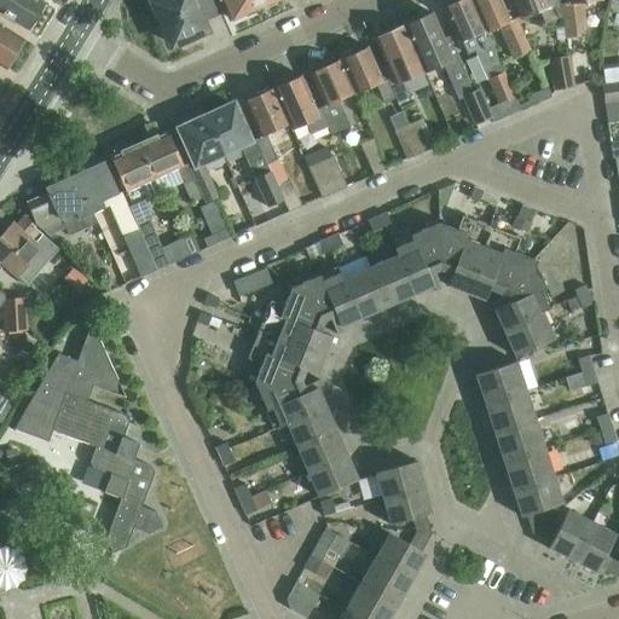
[(0,0),(0,12),(29,30),(44,5),(35,0),(0,0)]
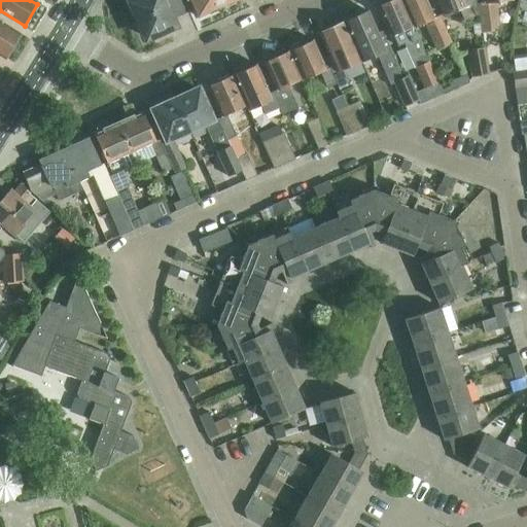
[(129,0),(146,39),(151,37),(153,39),(163,35),(163,32),(175,27),(172,22),(189,13),(182,0),(129,0)]
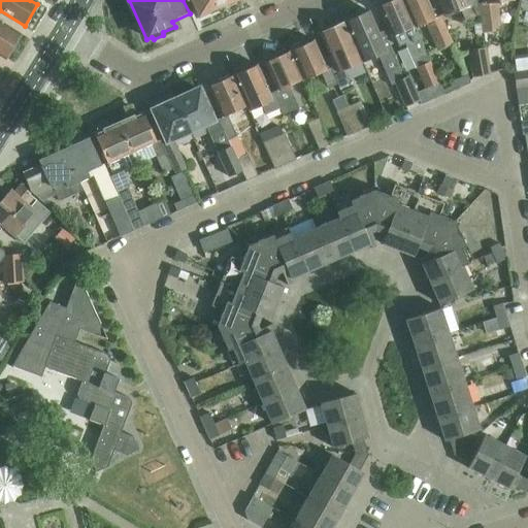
[(222,5),(219,0),(188,0),(196,18),(222,5)]
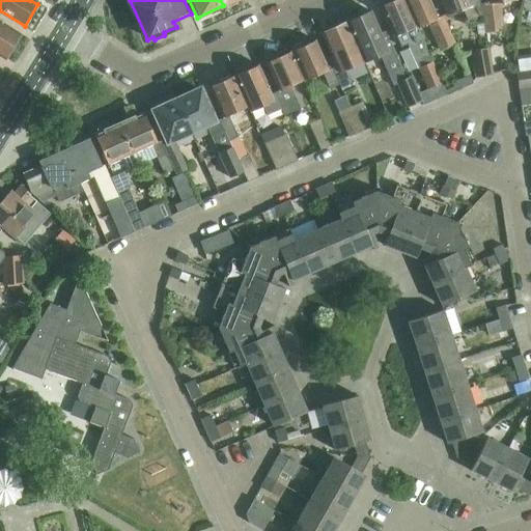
[(402,0),(401,0),(381,9),(393,37),(395,36),(400,49),(407,47),(417,71),(418,70),(427,90),(441,84),(416,30),(402,0)]
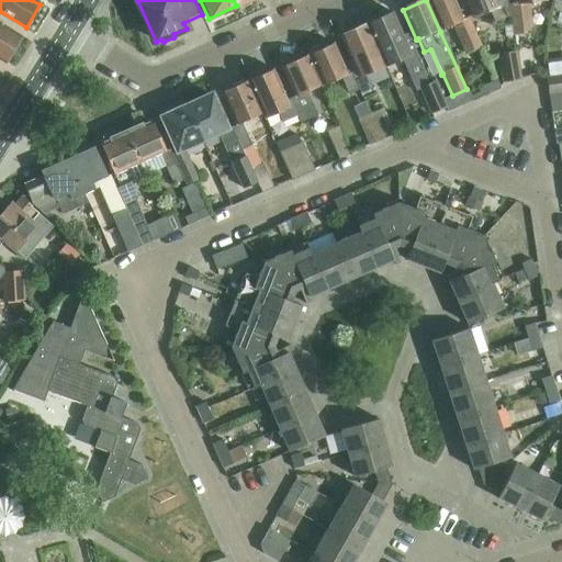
[(464,54),(481,45),(468,17),(461,20),(452,0),(426,0),(440,32),(452,26),(464,54)]
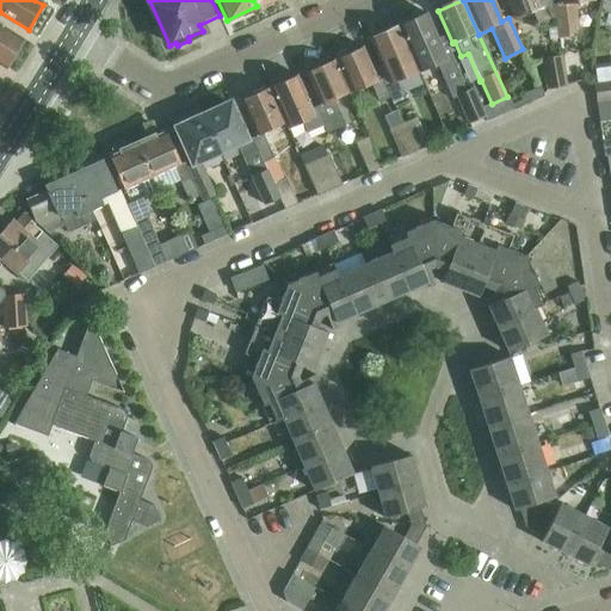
[(506,0),(514,19),(534,12),(539,26),(555,20),(553,4),(551,0),(506,0)]
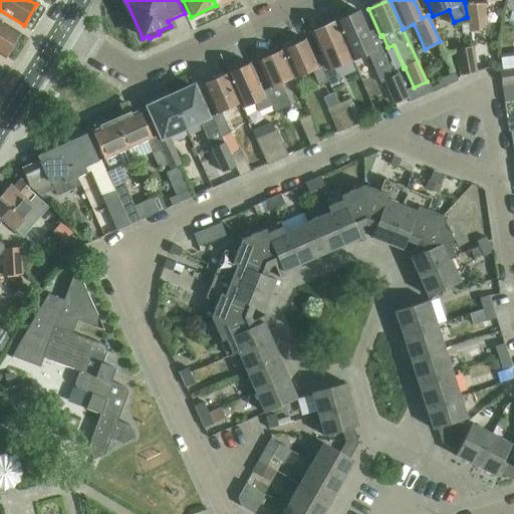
[(485,3),(499,1),(498,0),(469,0),(470,5),(466,5),(470,32),(488,30),(485,3)]
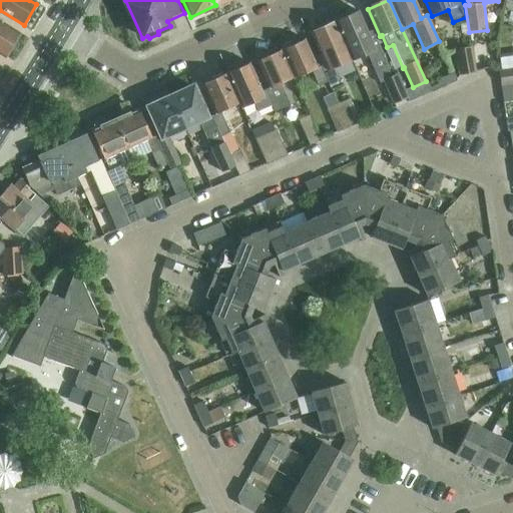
[(358,12),(335,23),(347,53),(351,61),(366,55),(380,85),(384,83),(394,104),(407,98),(397,76),(392,78),(374,39),(371,41),(358,12)]
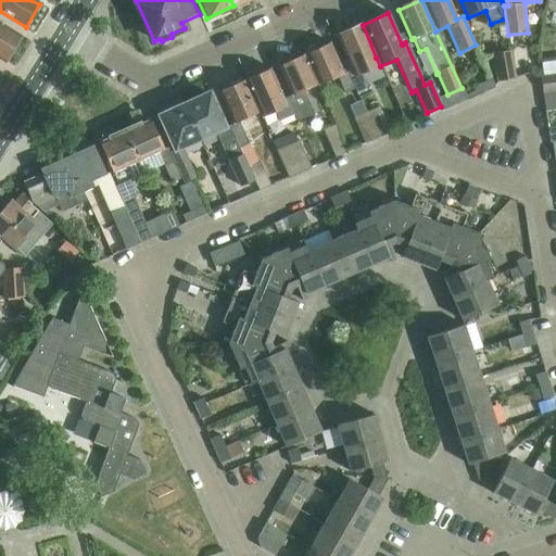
[(0,59),(4,62),(20,38),(0,25),(0,59)]
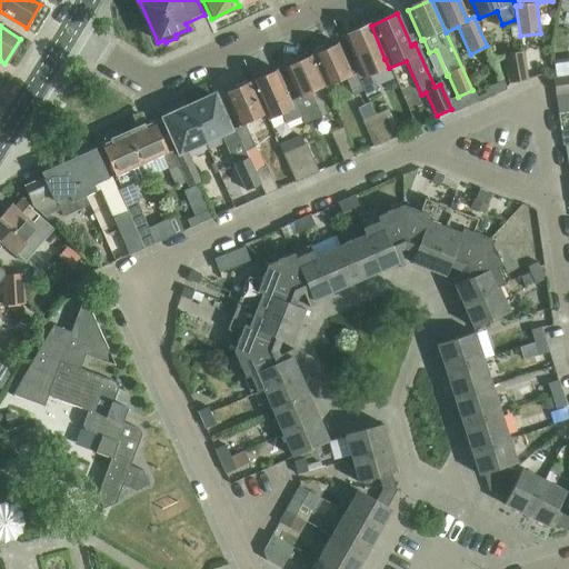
[(371,26),(343,38),(358,70),(355,71),(356,76),(363,92),(365,95),(377,89),(371,76),(389,68),(385,59),(371,26)]
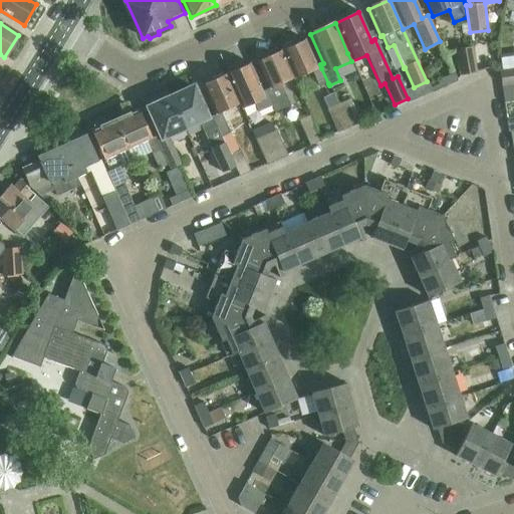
[(304,42),(281,51),(294,80),(294,81),(313,73),(319,87),(328,83),(321,68),(317,70),(304,42)]
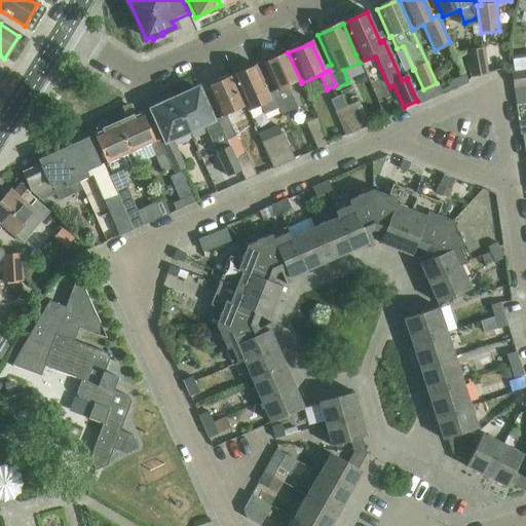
[(465,51),(471,77),(489,74),(484,48),(465,51)]
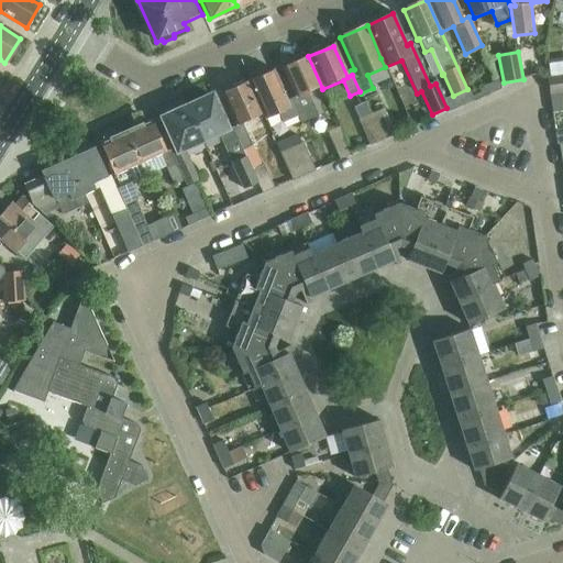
[(293,64),(282,68),(294,97),(290,99),(298,116),(299,116),(302,123),(319,117),(309,94),(322,88),(308,56),(306,57),(302,55),(293,58),(293,64)]
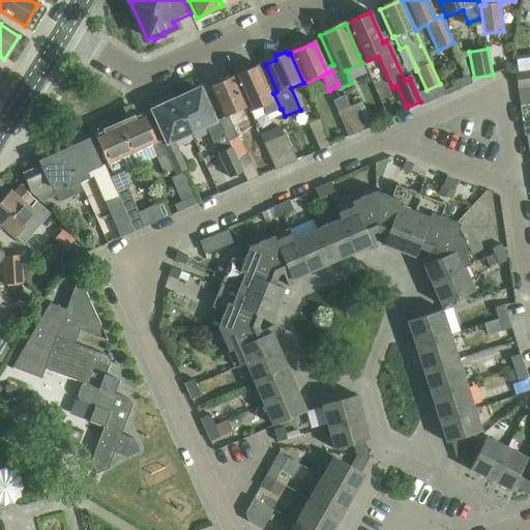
[(234,77),(233,78),(247,110),(248,113),(263,107),(267,115),(281,109),(273,93),(269,95),(257,66),(247,70),(243,68),(235,72),(234,77)]
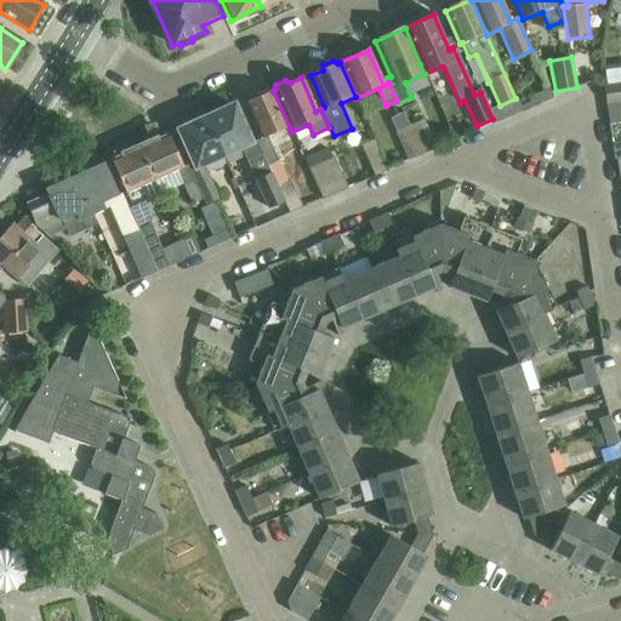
[(620,101),(620,84),(604,86),(607,103),(620,101)]
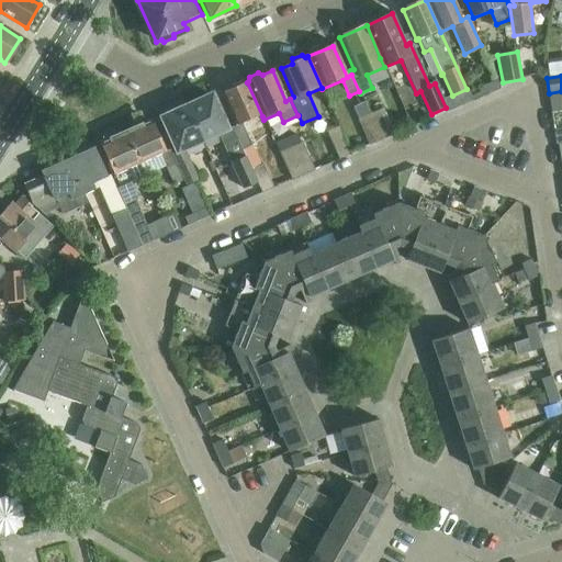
[(242,125),(261,115),(247,82),(221,93),(235,127),(232,128),(256,183),(259,190),(271,184),(260,160),(257,161),(250,147),(247,148),(245,144),(248,142),(242,125)]
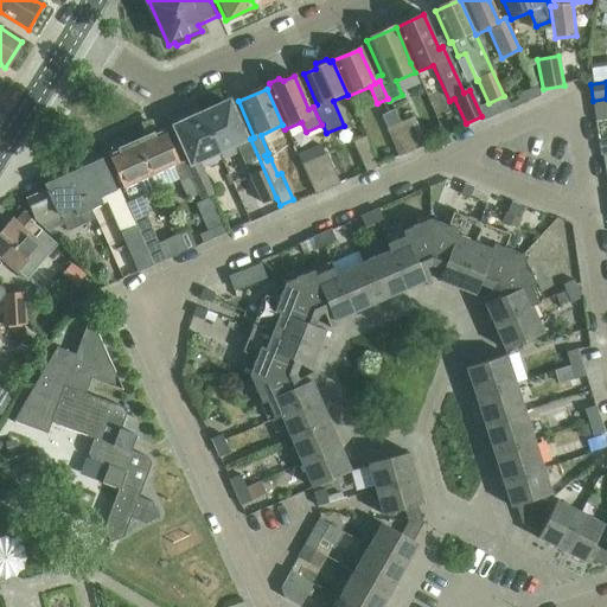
[(261,205),(276,198),(250,139),(244,141),(230,108),(203,120),(218,154),(238,145),(251,176),(249,177),(261,205)]
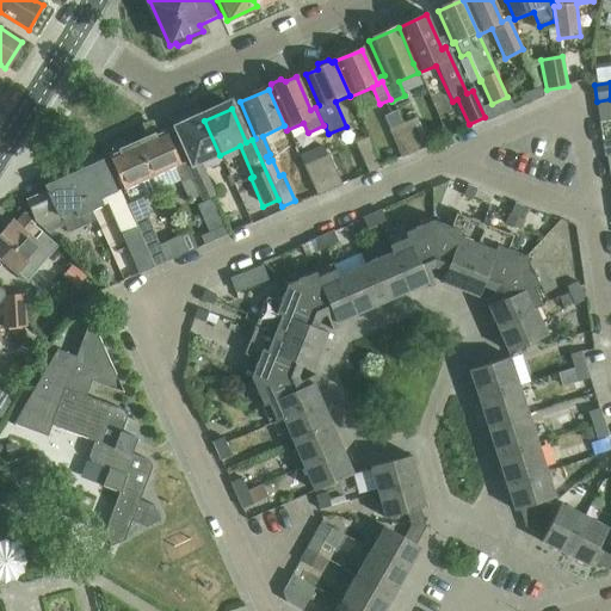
[(185,129),(176,133),(191,167),(186,170),(193,185),(198,198),(201,203),(215,197),(199,164),(220,155),(204,121),(202,116),(183,124),(185,129)]
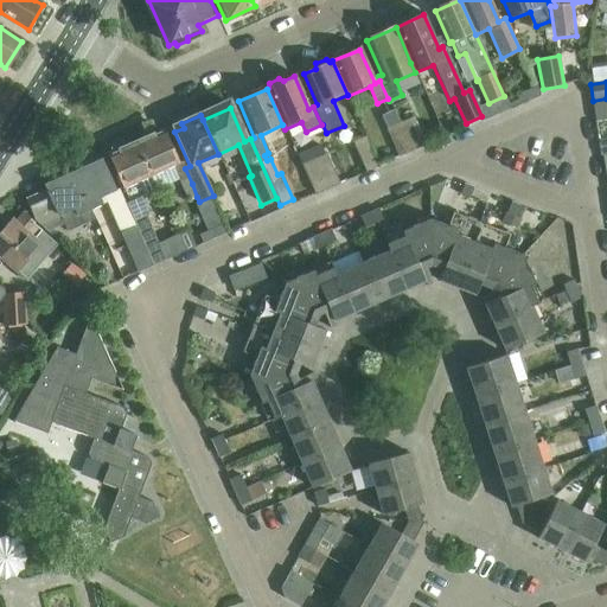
[(414,119),(400,125),(411,152),(426,146),(414,119)]
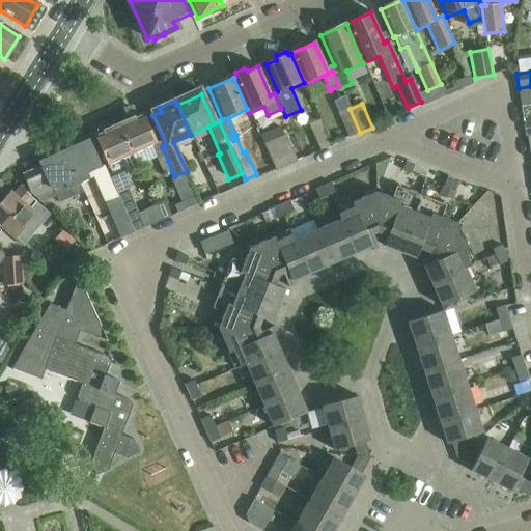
[(360,133),(350,109),(338,114),(348,138),(360,133)]
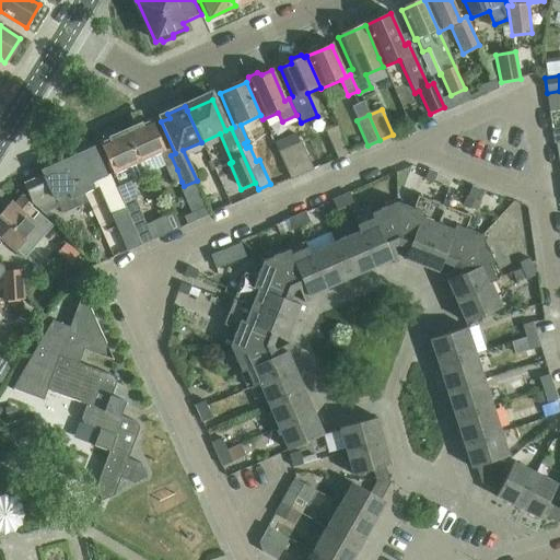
[(151,121),(124,132),(138,164),(139,163),(160,154),(173,185),(182,182),(177,170),(171,155),(168,150),(164,152),(151,121)]
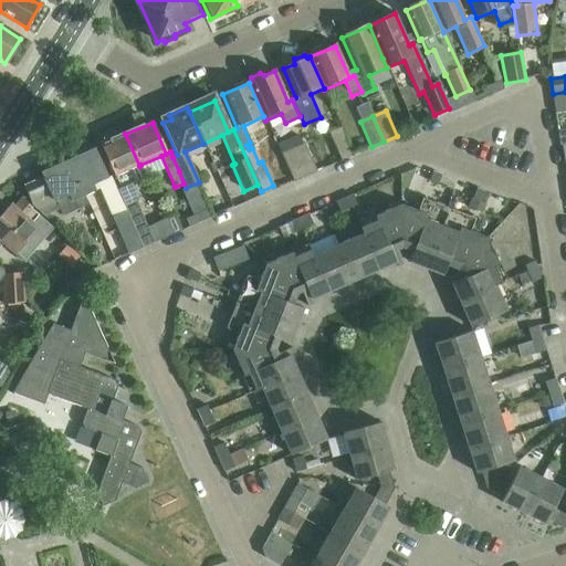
[(343,160),(355,155),(343,127),(329,133),(343,160)]
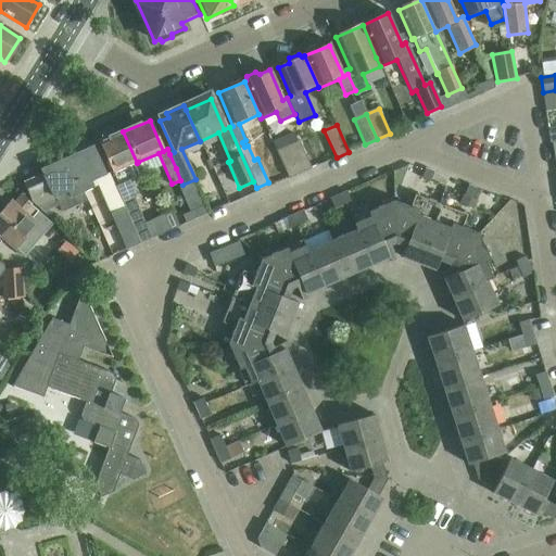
[(123,131),(99,142),(117,186),(113,188),(138,244),(150,239),(133,199),(136,197),(128,181),(143,175),(138,162),(137,163),(123,131)]
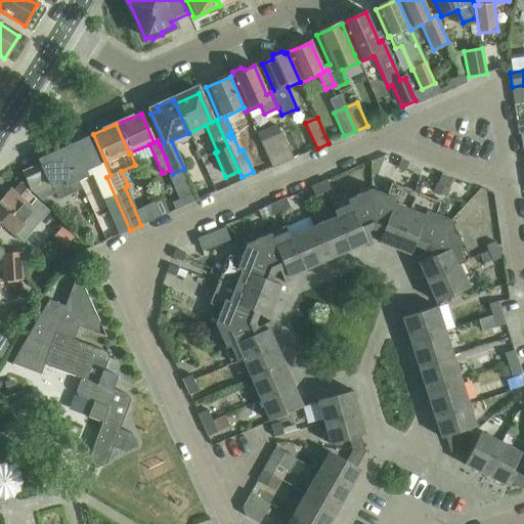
[(261,141),(273,168),(295,159),(282,132),(261,141)]
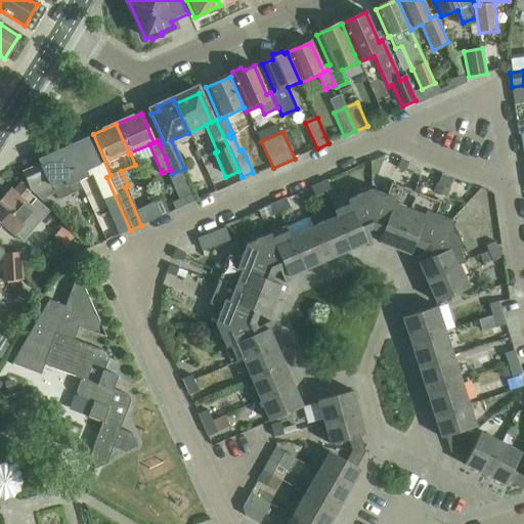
[(104,202),(103,202),(107,213),(119,235),(130,230),(106,177),(101,165),(98,167),(86,140),(62,150),(77,182),(79,186),(94,179),(104,202)]
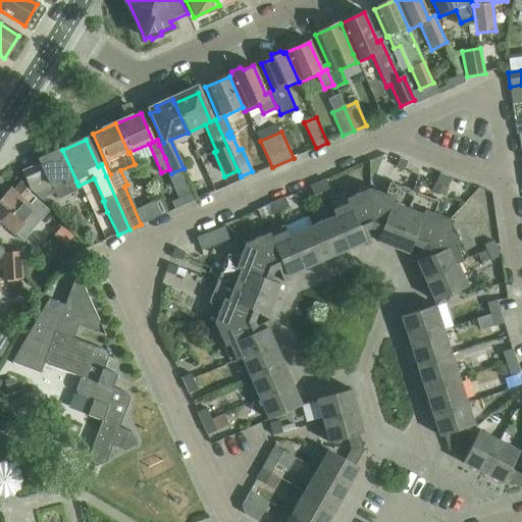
[(39,161),(41,165),(51,188),(52,192),(54,194),(56,200),(81,190),(79,186),(76,181),(62,150),(39,161)]
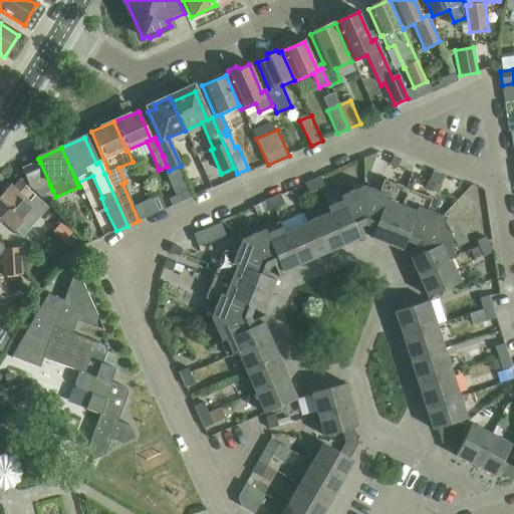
[(390,166),(398,169),(401,161),(393,157),(390,166)]
